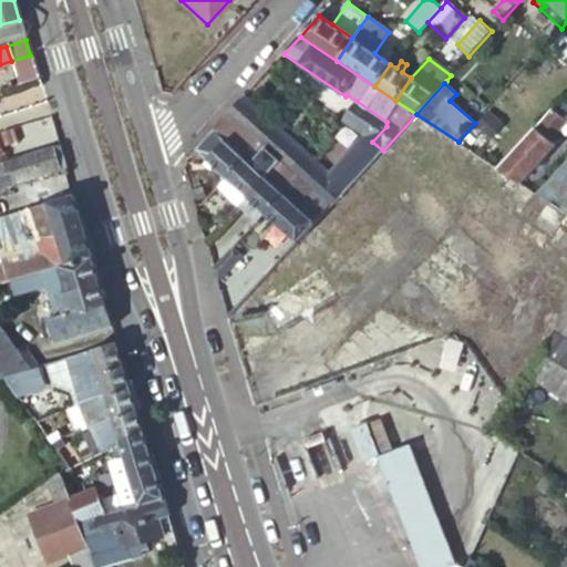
[(303,155),(243,101),(228,116),(265,150),(289,172),(303,155)]
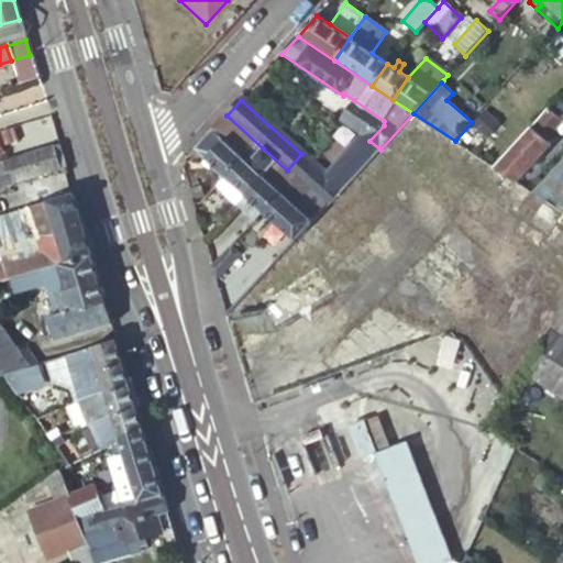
[(340,120),(370,141),(384,125),(384,121),(354,100),(340,120)]
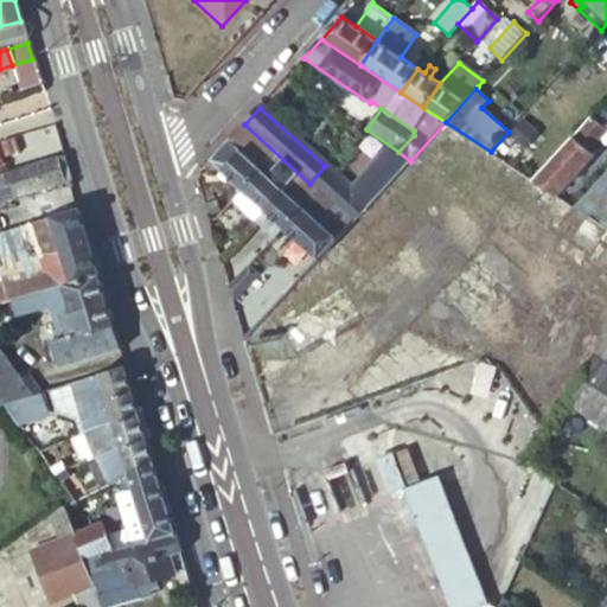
[(596,114),(606,122),(606,114),(601,109),(596,114)]
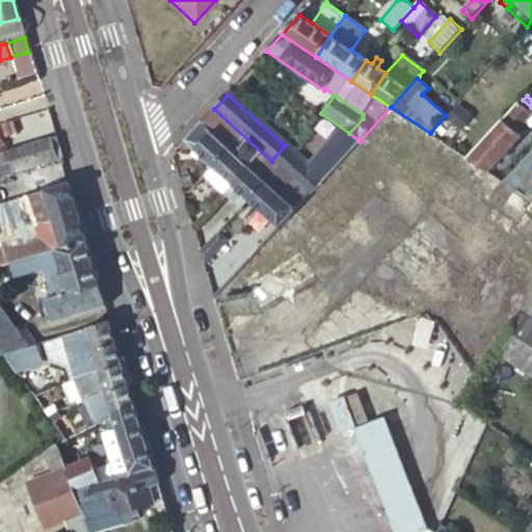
[(468,159),(488,173),(522,137),(517,132),(527,121),(531,125),(531,107),(523,100),(468,159)]
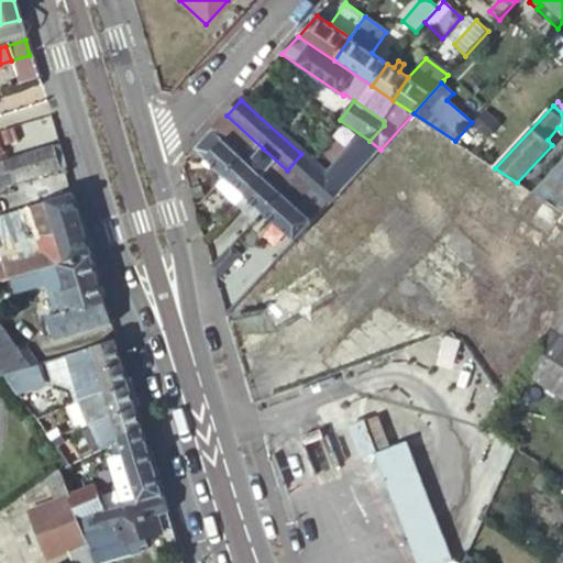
[(263,148),(227,116),(217,127),(240,147),(236,152),(244,158),(249,163),(263,148)]
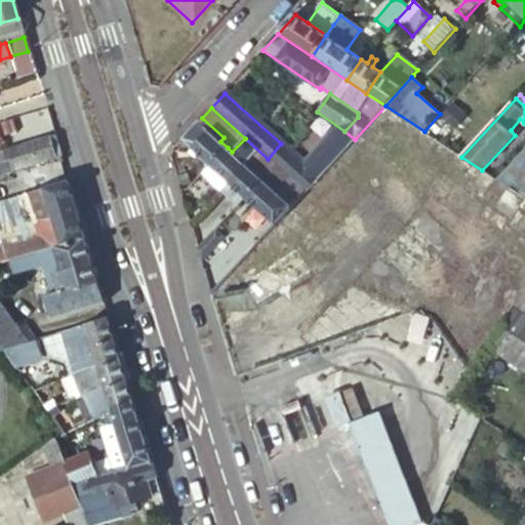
[(183,139),(210,166),(228,148),(220,142),(224,137),(202,118),(183,139)]
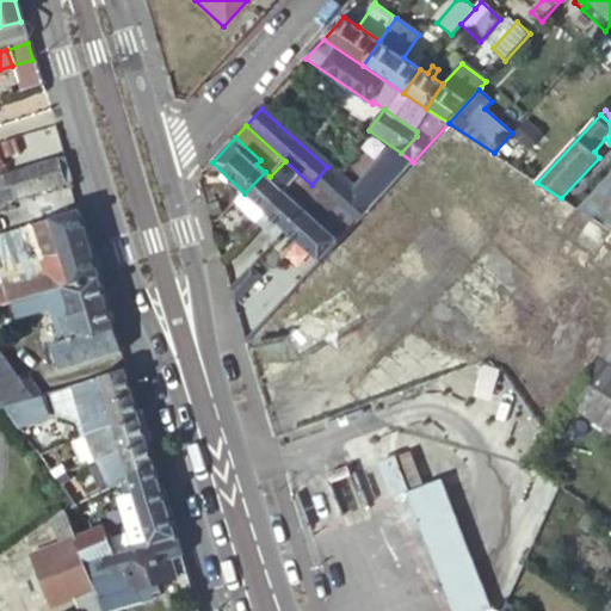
[(10,202),(66,184),(59,160),(1,178),(10,202)]
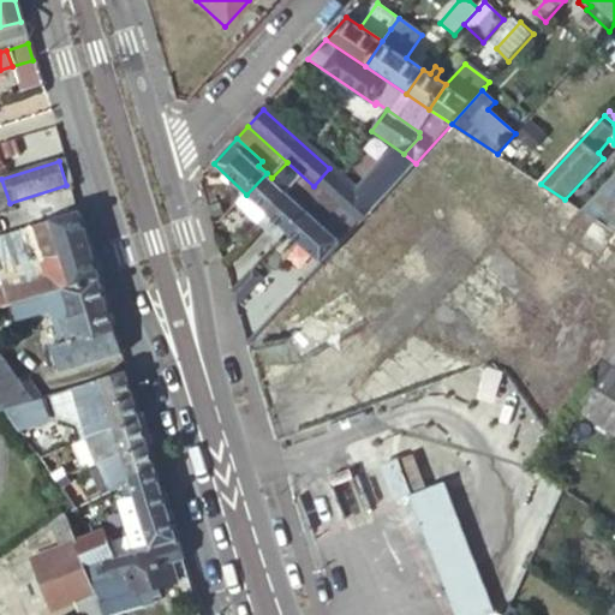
[(246,195),(288,233),(310,212),(305,208),(320,191),(314,186),(287,162),(272,178),(267,173),(246,195)]
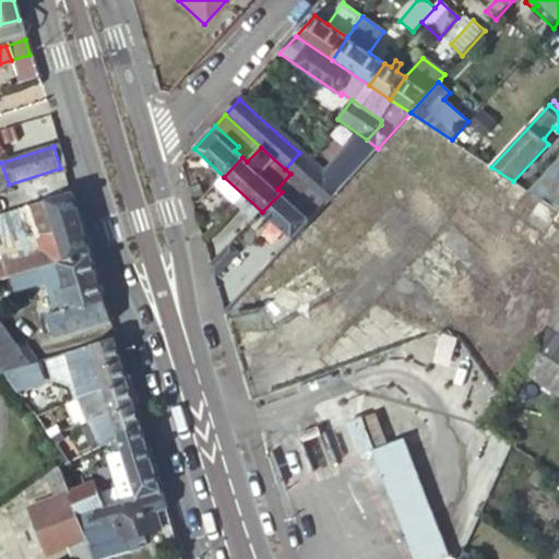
[(558,161),(530,192),(558,211),(558,161)]
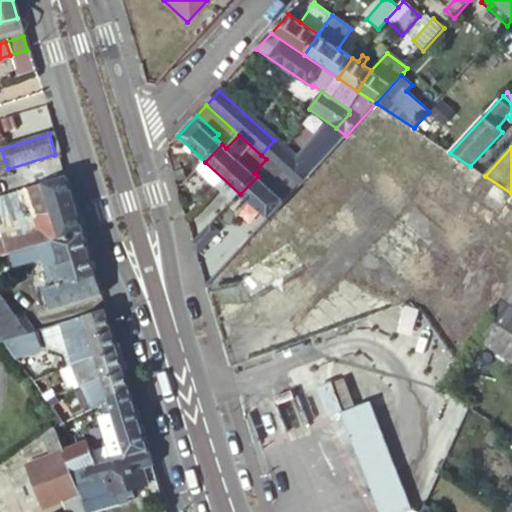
[(254,173),(258,176),(269,186),(281,173),(266,159),(254,173)]
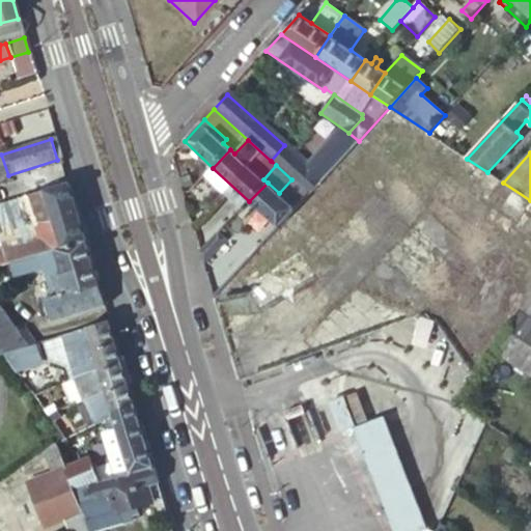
[(286,199),(299,186),(291,179),(279,193),(286,199)]
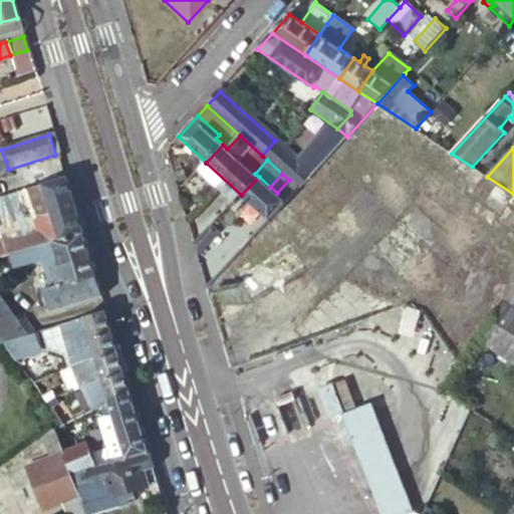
[(289,180),(294,184),(299,179),(294,175),(289,180)]
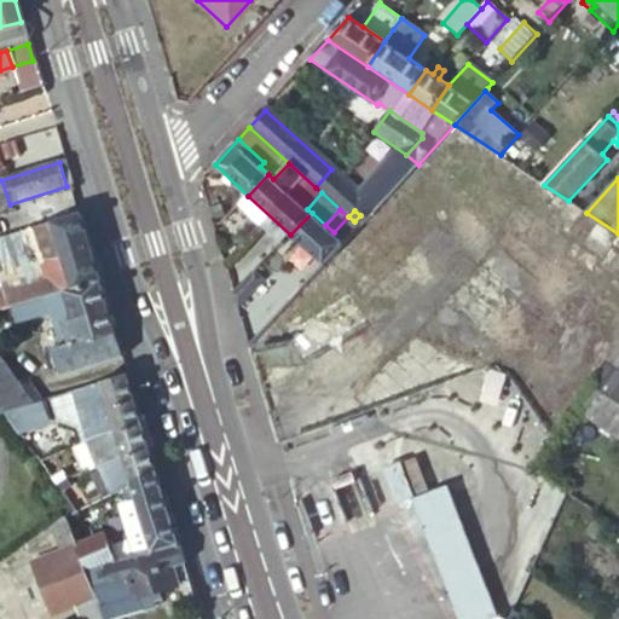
[(290,235),(325,266),(360,227),(354,221),(348,217),(334,232),(325,225),(312,213),(290,235)]
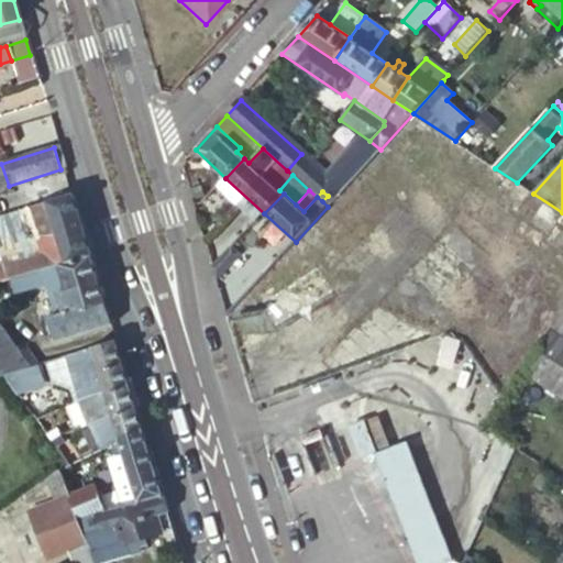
[(91,257),(73,196),(23,211),(33,243),(0,252),(0,283),(43,272),(59,266),(91,257)]
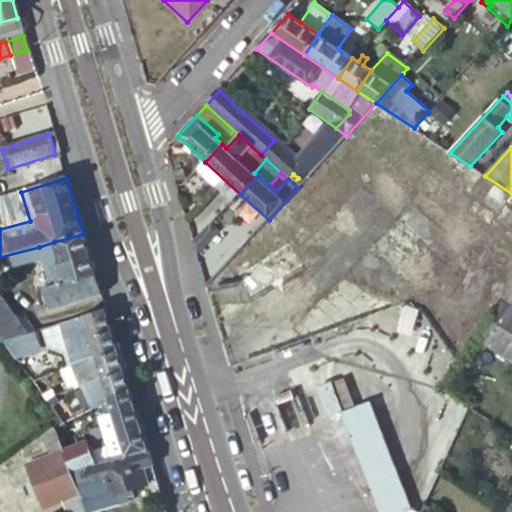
[(200,237),(207,244),(215,237),(211,233),(207,229),(200,237)]
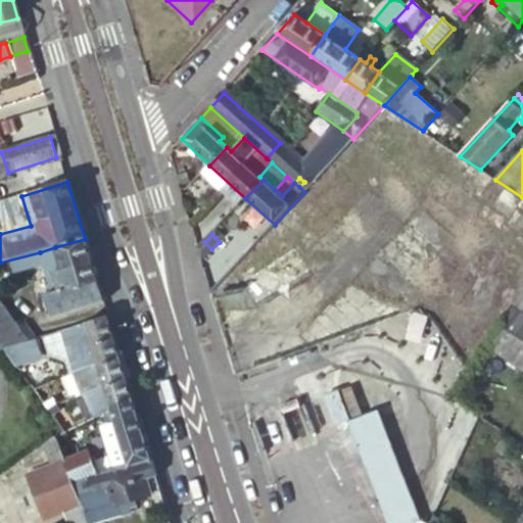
[(52,319),(103,303),(85,239),(55,247),(62,272),(55,274),(60,292),(52,295),(45,296),(52,319)]
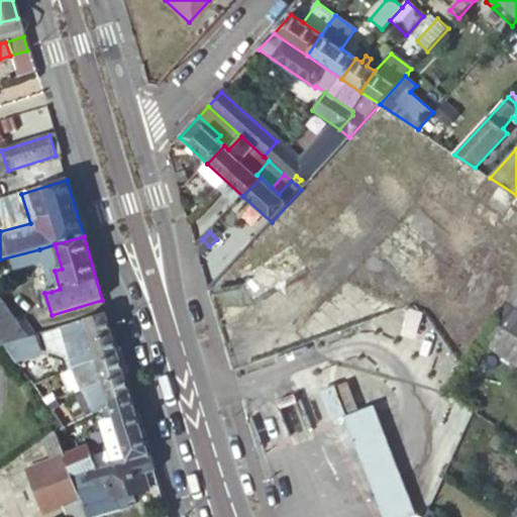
[(195,246),(198,259),(209,246),(202,239),(195,246)]
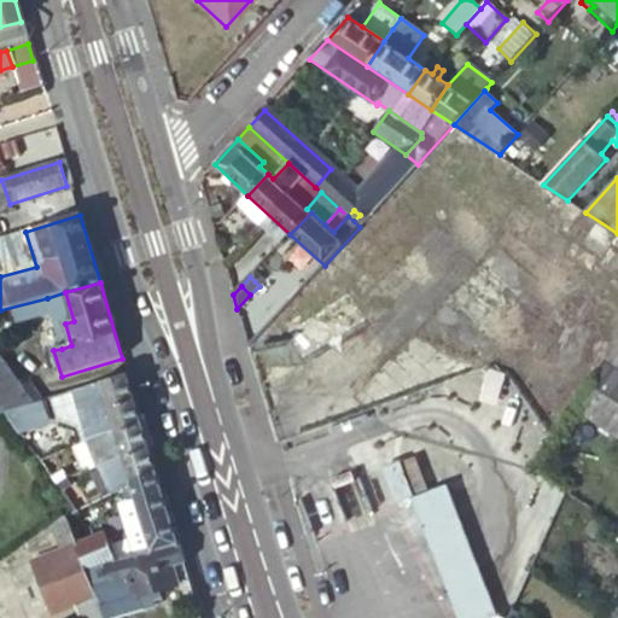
[(65,292),(47,298),(62,349),(71,345),(65,324),(74,321),(65,292)]
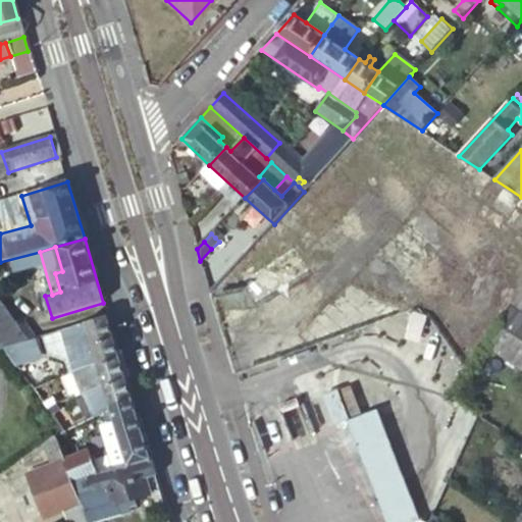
[(239,276),(251,301),(307,272),(295,248),(239,276)]
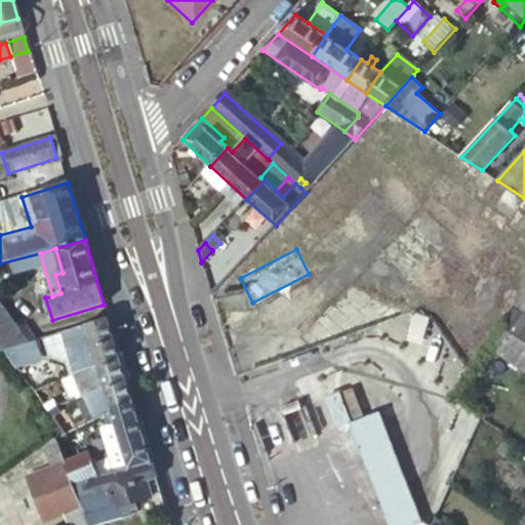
[(524,290),(488,348),(524,371),(524,290)]
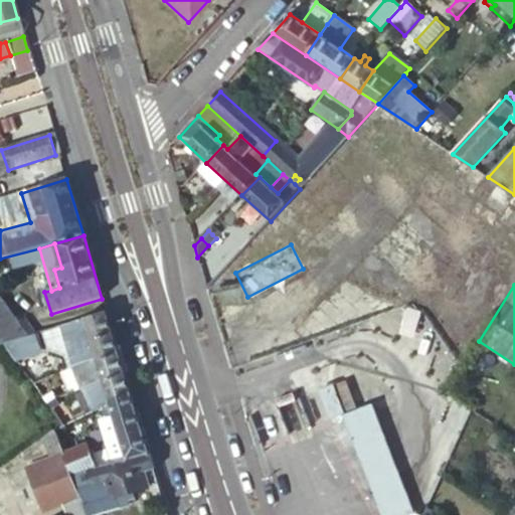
[(0,340),(2,343),(15,339),(31,335),(19,318),(10,322),(0,308),(0,340)]
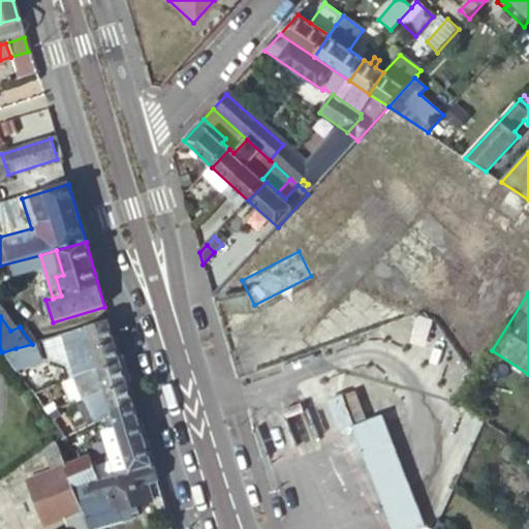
[(116,345),(109,320),(86,328),(88,334),(73,338),(79,356),(116,345)]
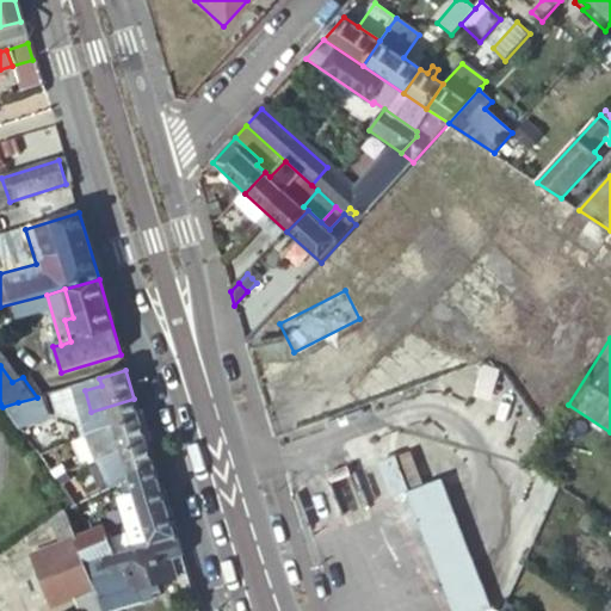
[(141,420),(134,399),(91,412),(98,434),(113,430),(113,429),(141,420)]
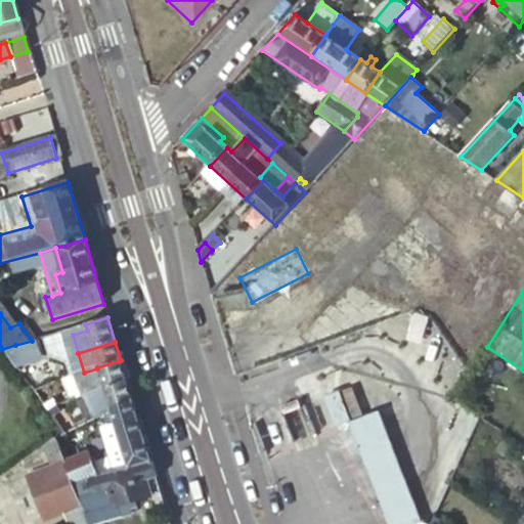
[(2,349),(12,363),(23,354),(15,345),(2,349)]
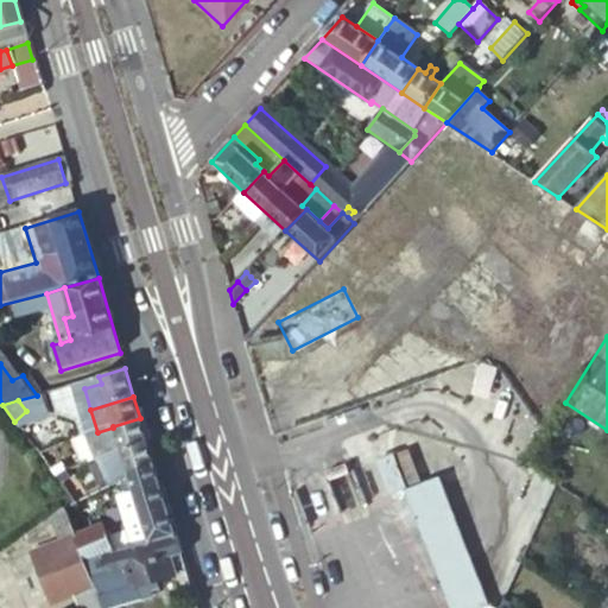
[(147,443),(140,418),(113,426),(113,428),(97,432),(105,456),(120,451),(147,443)]
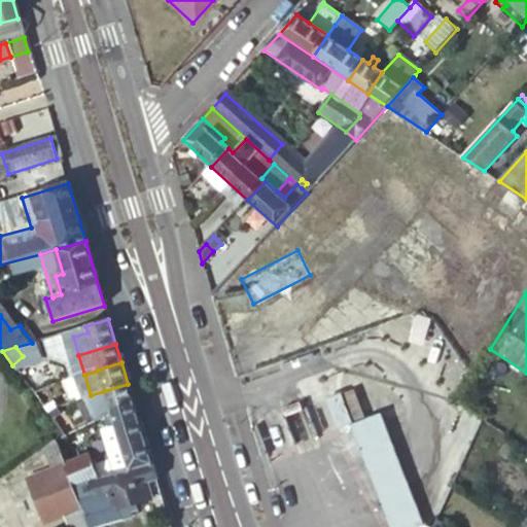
[(91,395),(84,375),(74,379),(82,398),(91,395)]
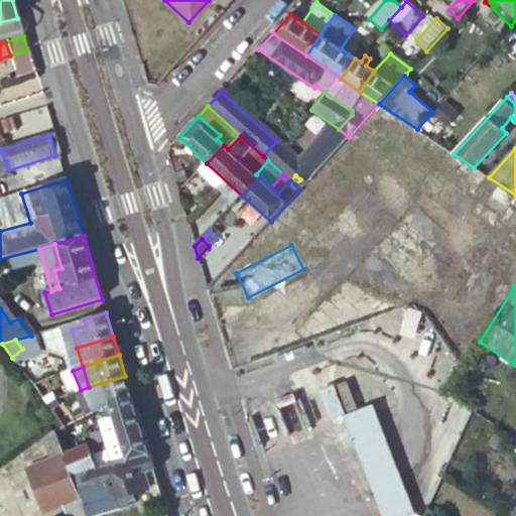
[(131,395),(125,376),(102,383),(108,404),(131,395)]
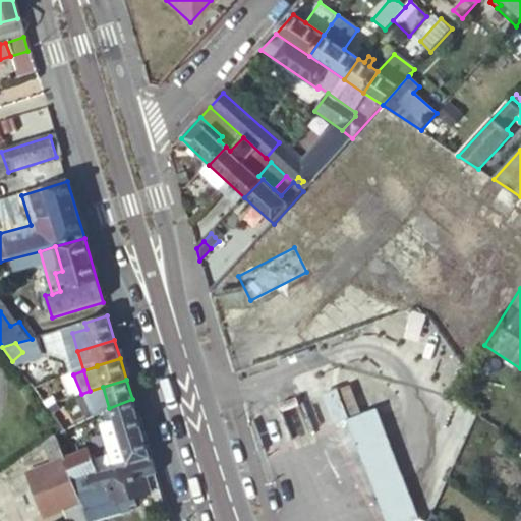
[(109,408),(103,387),(90,391),(81,394),(94,414),(109,408)]
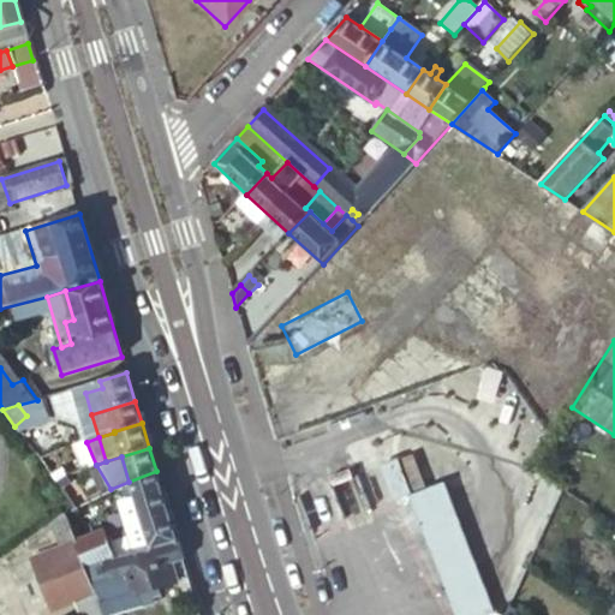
[(344,521),(408,497),(408,496),(412,495),(399,458),(329,484),(344,521)]
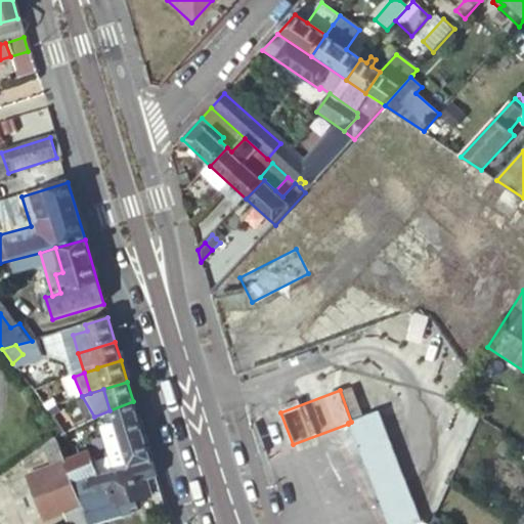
[(151,462),(133,401),(110,410),(114,424),(108,425),(99,436),(106,459),(93,464),(91,457),(89,457),(87,452),(63,460),(74,485),(151,462)]
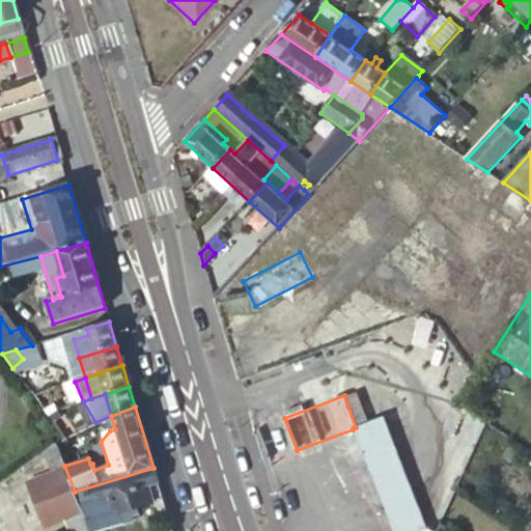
[(54,411),(47,413),(53,421),(59,418),(54,411)]
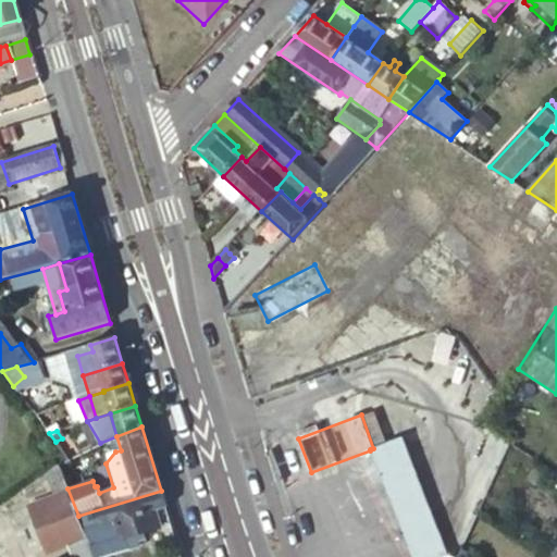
[(370,450),(372,457),(406,446),(404,437),(373,448),(370,449),(370,450)]
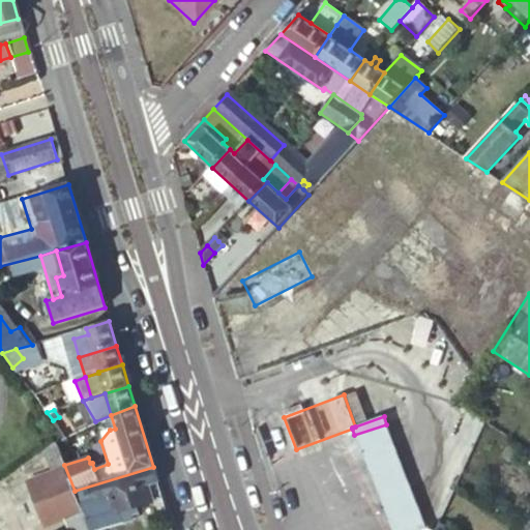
[(386,424),(354,435),(376,492),(390,529),(425,529),(407,479),(386,424)]
